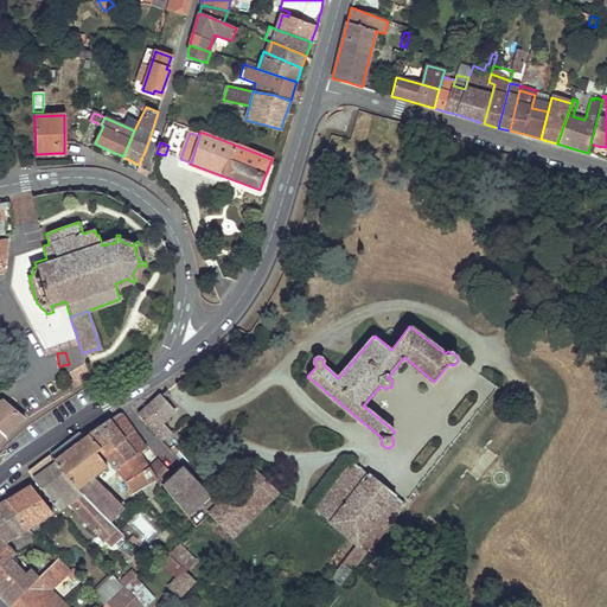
[(139,415),(152,430),(161,440),(170,432),(161,423),(174,411),(160,396),(152,403),(139,415)]
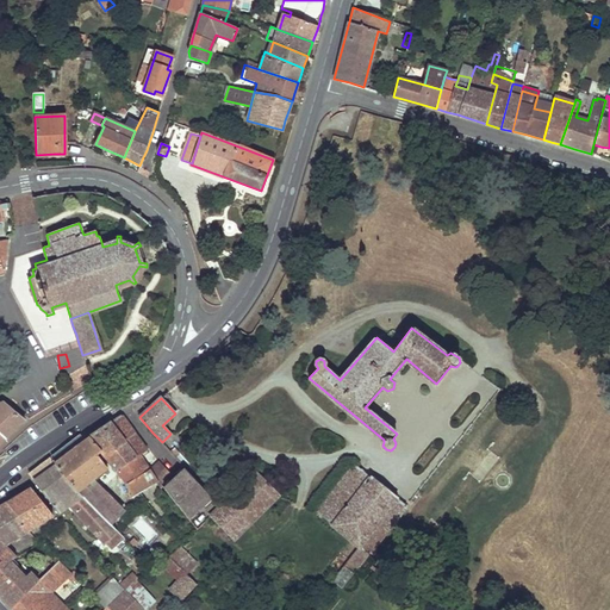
[(4,403),(0,403),(0,433),(6,439),(17,428),(25,421),(4,403)]
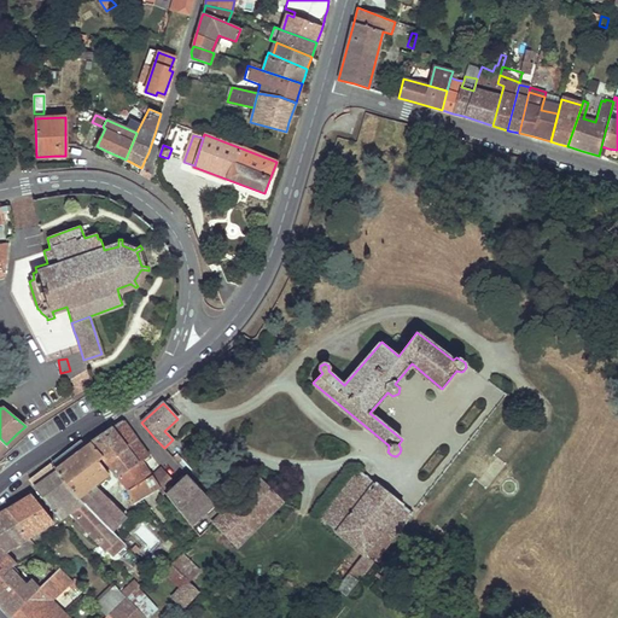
[(149,455),(123,420),(106,431),(89,443),(99,458),(104,462),(109,467),(117,478),(120,477),(139,464),(149,455)]
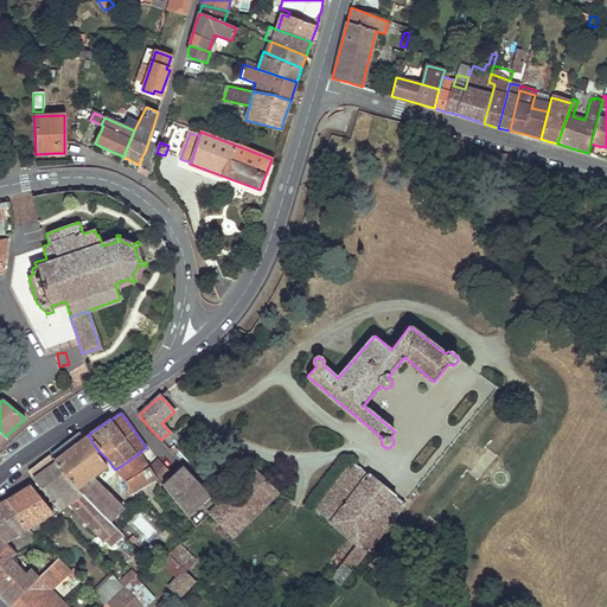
[(97,449),(88,435),(69,449),(53,460),(55,462),(109,521),(122,509),(93,478),(107,467),(103,462),(107,459),(102,454),(98,457),(94,452),(97,449)]
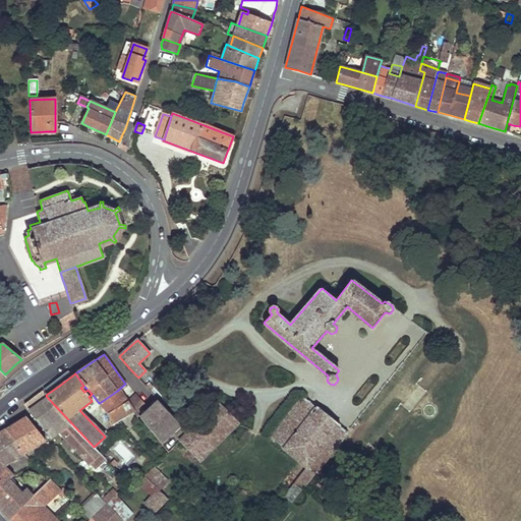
[(412,409),(425,391),(419,386),(406,404),(412,409)]
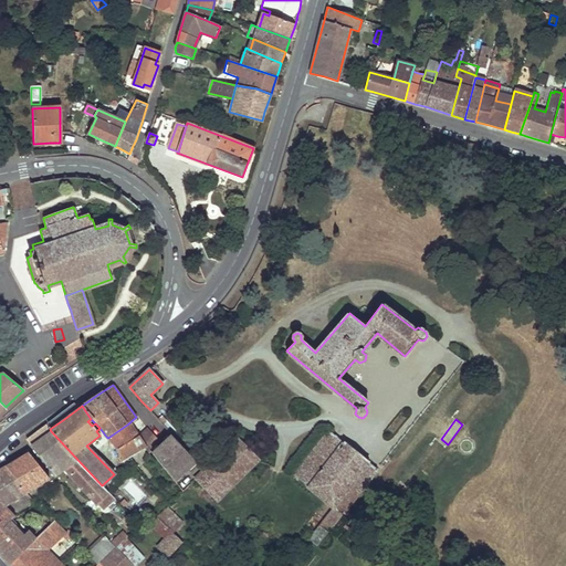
[(136,438),(127,425),(109,437),(116,448),(119,460),(146,446),(139,436),(136,438)]
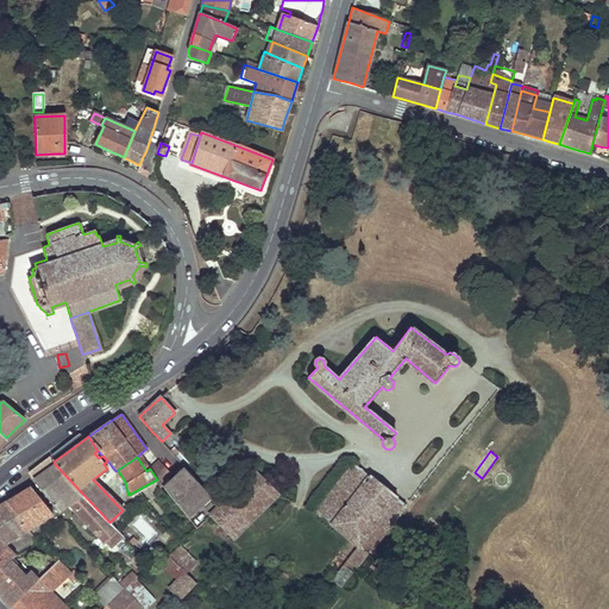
[(171,473),(159,459),(150,469),(157,479),(161,484),(171,473)]
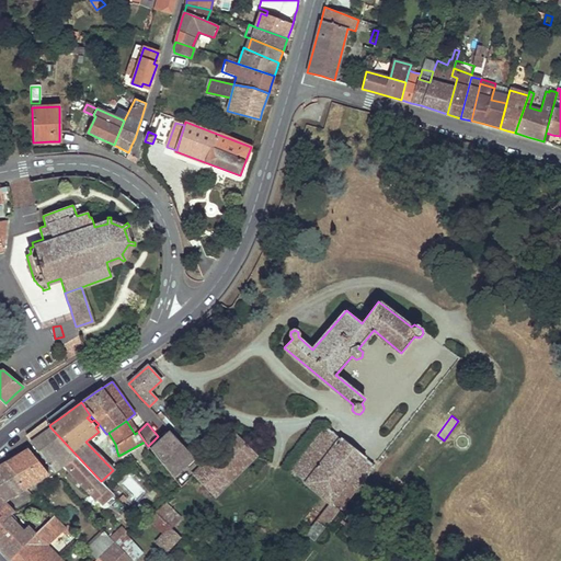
[(325,426),(299,461),(313,472),(305,482),(330,503),(339,510),(374,465),(325,426)]
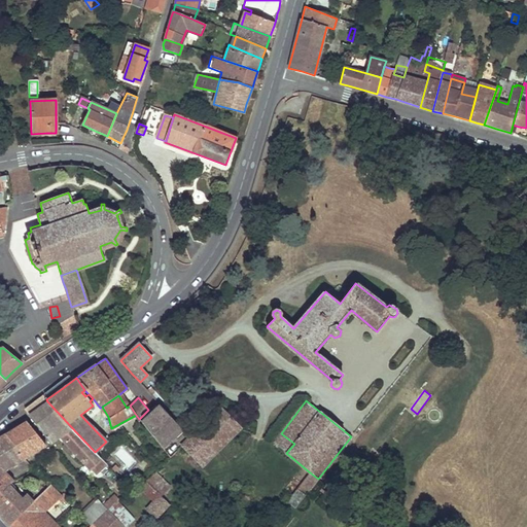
[(95,452),(47,401),(38,409),(29,415),(31,418),(46,436),(53,442),(60,436),(89,468),(90,468),(95,473),(105,464),(95,452)]
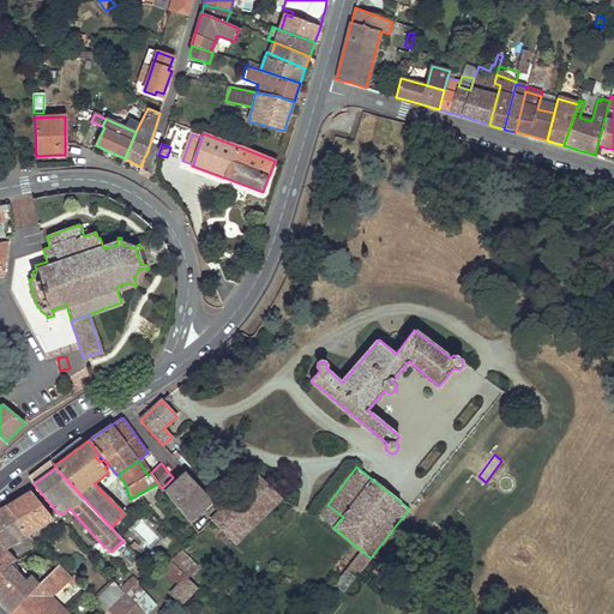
[(188,473),(174,486),(181,494),(188,488),(194,495),(187,503),(194,512),(211,497),(188,473)]
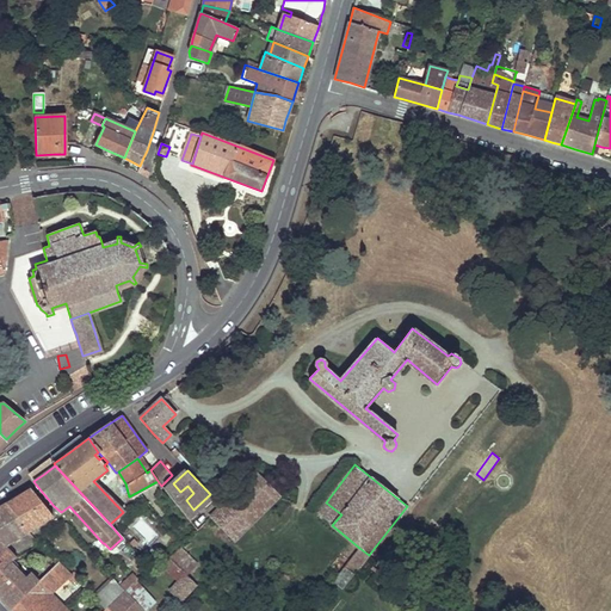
[(245,483),(241,487),(265,511),(278,497),(255,473),(251,477),(246,471),(240,479),(245,483)]
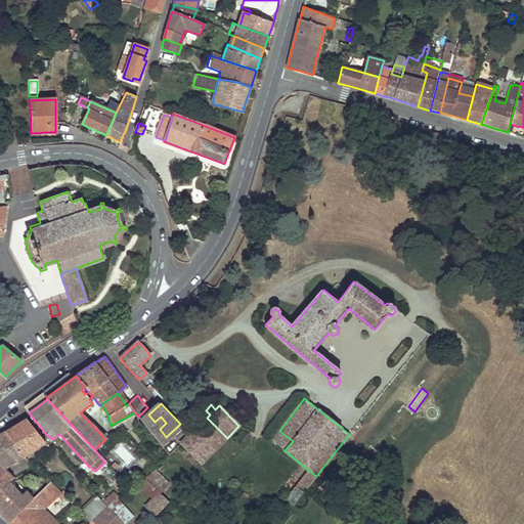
[(148,415),(142,421),(147,428),(155,422),(148,415)]
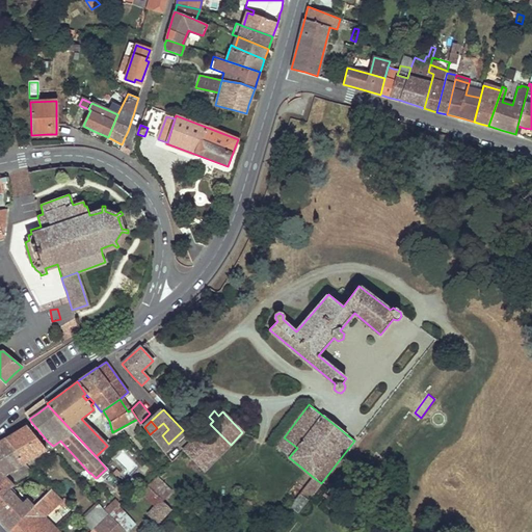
[(163,423),(157,428),(162,435),(168,429),(163,423)]
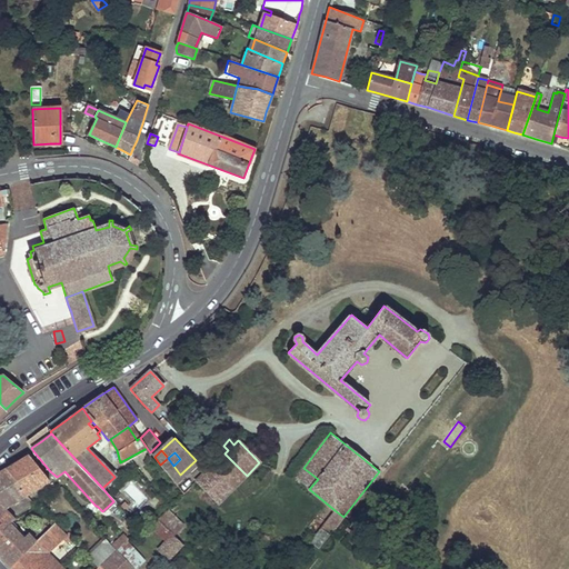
[(225,453),(197,480),(218,502),(247,476),(225,453)]
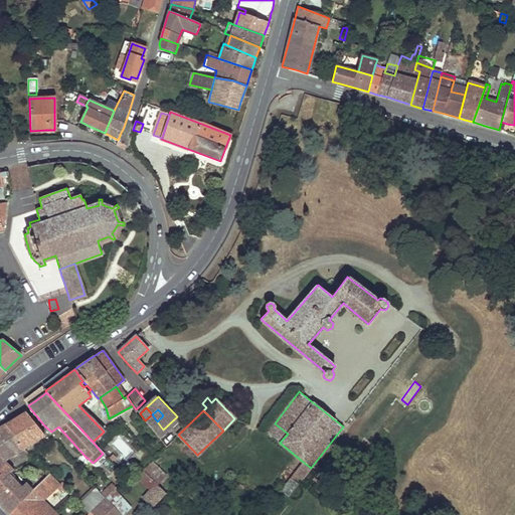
[(44,436),(26,411),(15,417),(5,423),(22,448),(44,436)]
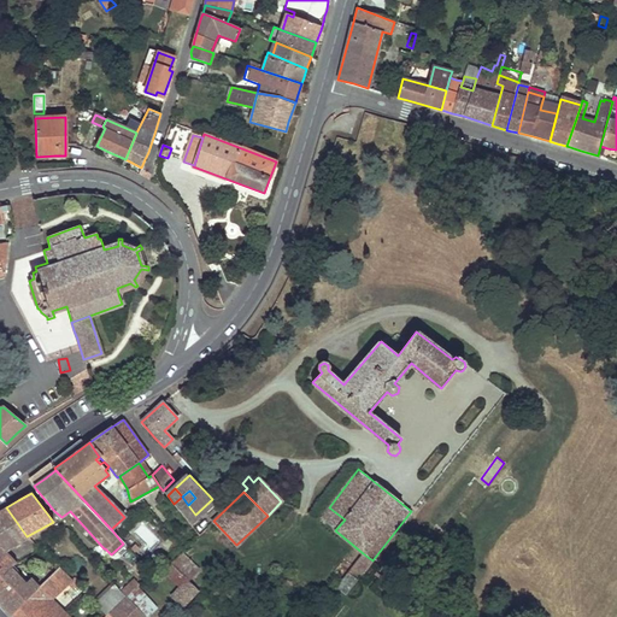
[(182,497),(174,504),(180,512),(188,505),(182,497)]
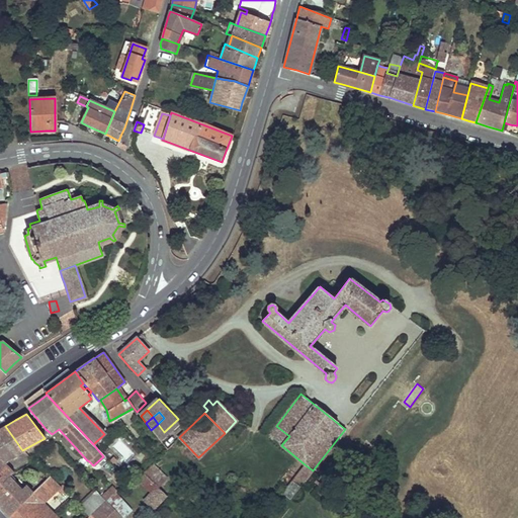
[(158,424),(151,430),(158,438),(164,432),(158,424)]
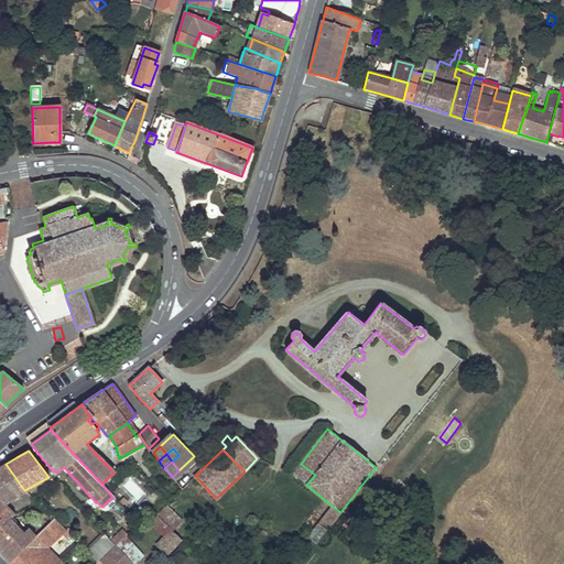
[(24,490),(6,464),(0,467),(0,497),(4,502),(24,490)]
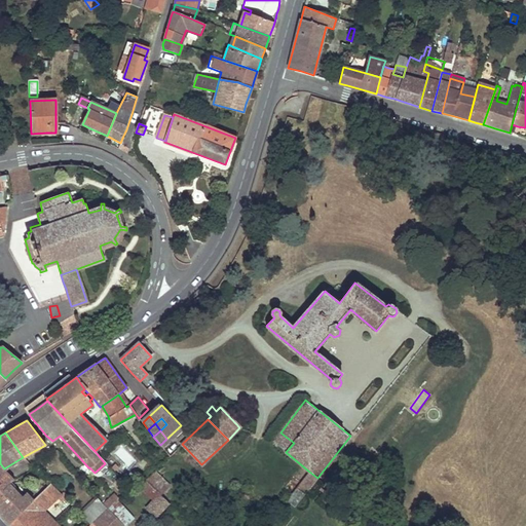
[(280,433),(273,442),(286,452),(294,443),(280,433)]
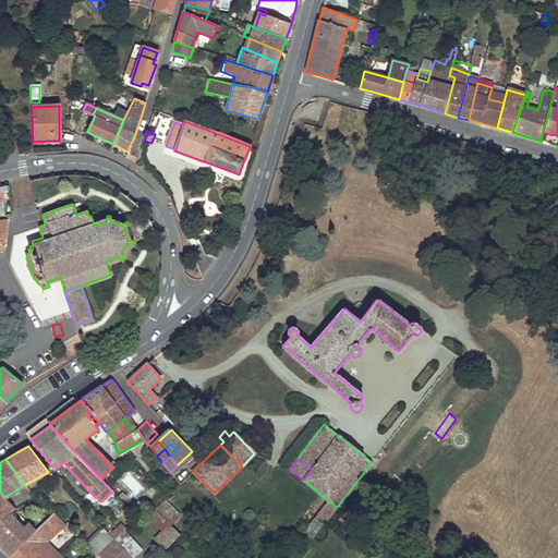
[(4,497),(0,492),(0,529),(10,514),(14,509),(4,497)]
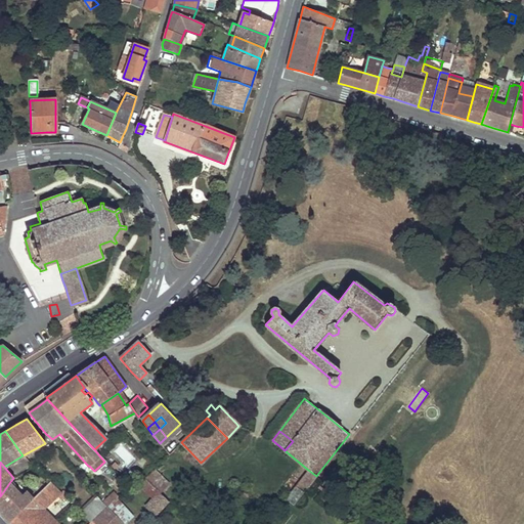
[(121,466),(117,462),(113,466),(116,470),(121,466)]
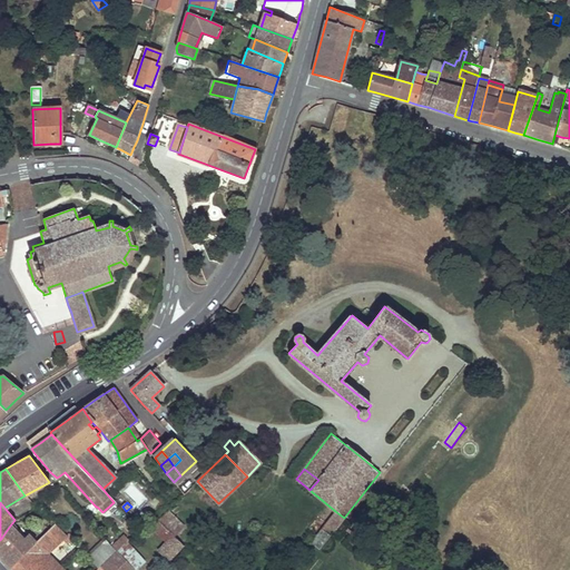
[(168,511),(157,521),(173,534),(175,537),(184,527),(168,511)]
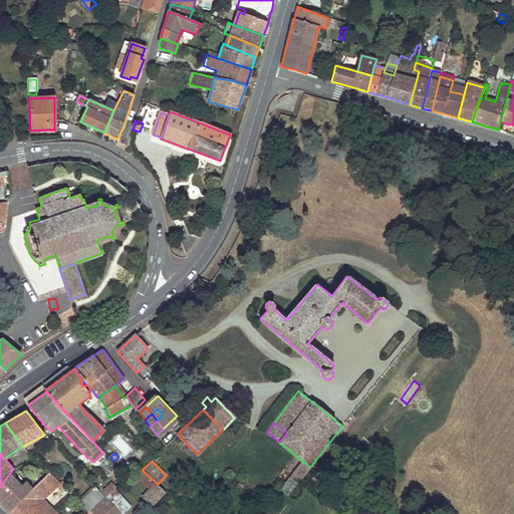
[(310,467),(302,461),(293,473),(301,479),(310,467)]
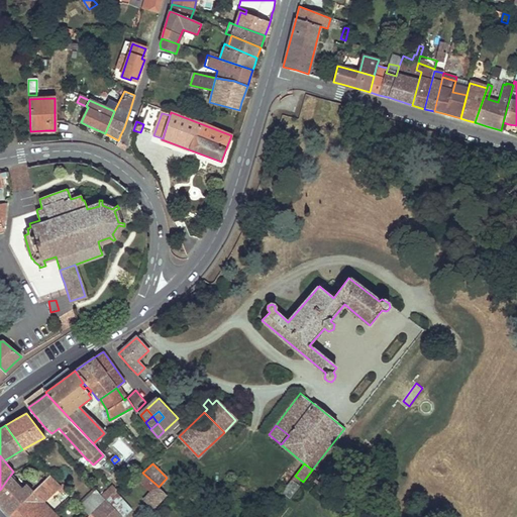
[(142,473),(142,472),(135,480),(149,492),(157,485),(142,473)]
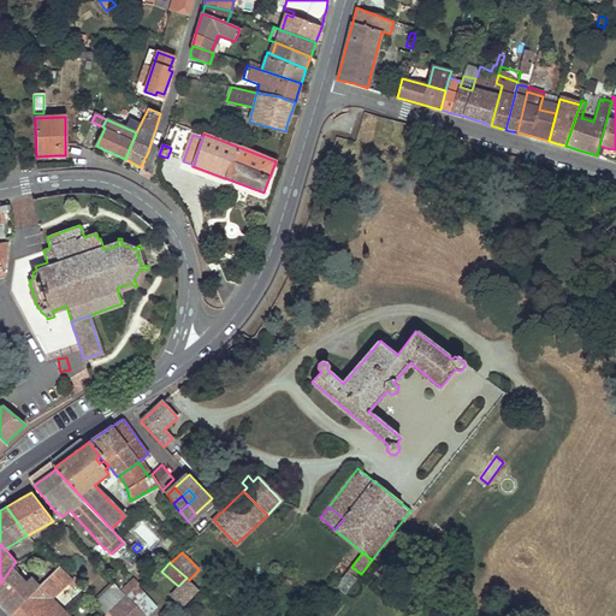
[(39,586),(11,614),(13,615),(67,615),(51,599),(72,579),(59,566),(39,586)]
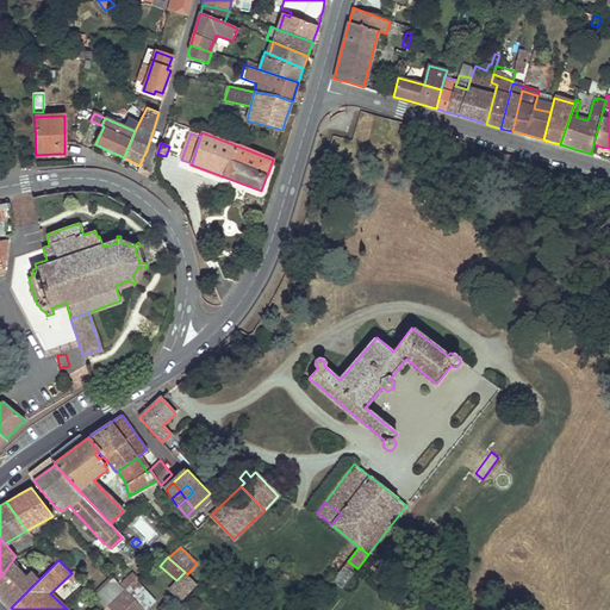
[(11,562),(0,578),(0,596),(1,597),(11,608),(38,580),(30,571),(24,576),(11,562)]
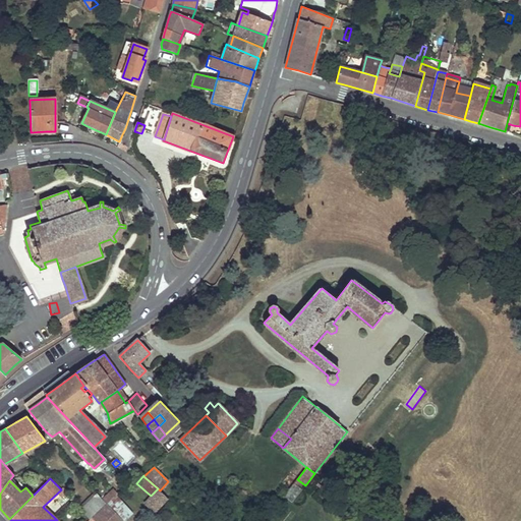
[(294,483),(284,496),(292,503),(302,489),(294,483)]
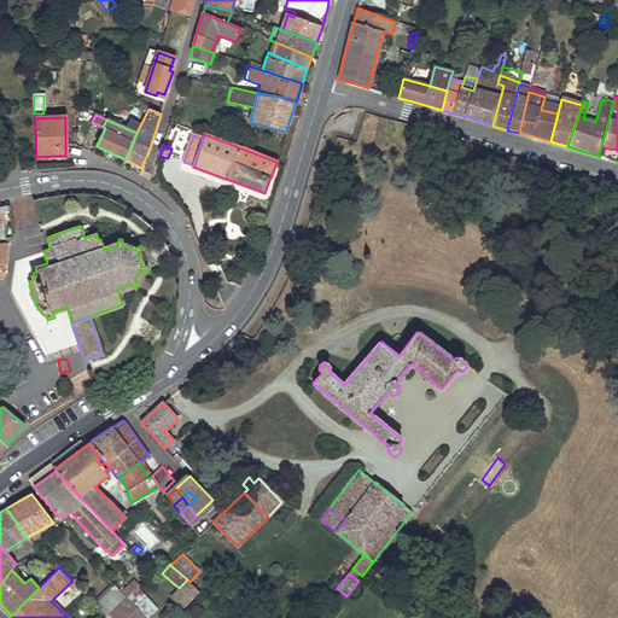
[(179,588),(173,594),(184,606),(198,590),(190,582),(187,579),(179,588)]
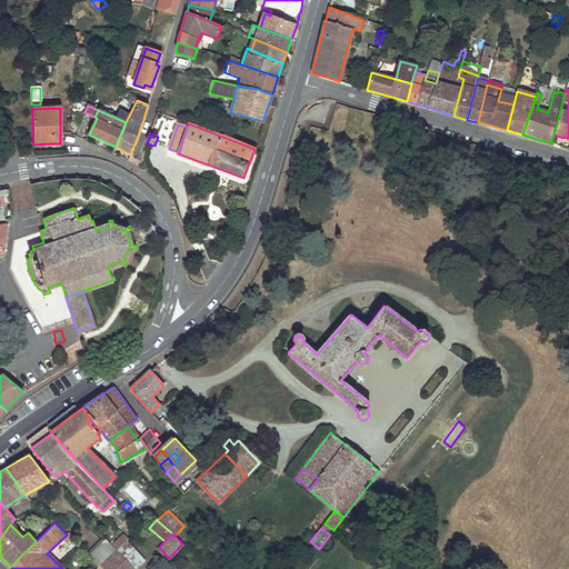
[(115,550),(117,549),(127,540),(122,536),(111,546),(115,550)]
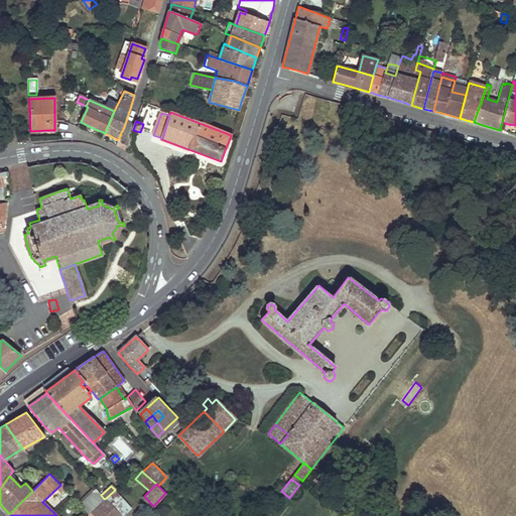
[(123,515),(135,505),(119,487),(115,490),(106,498),(104,499),(90,513),(93,515),(123,515)]
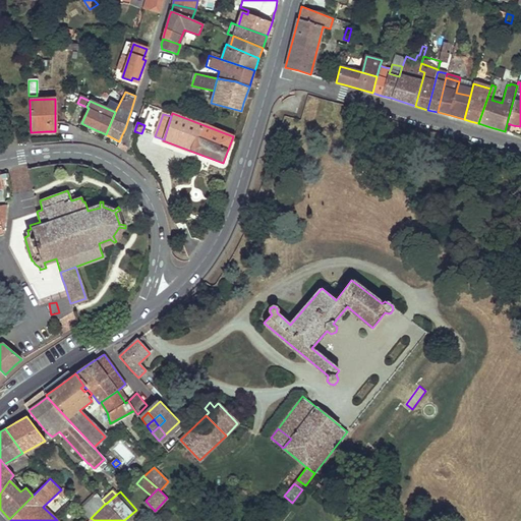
[(102,500),(97,494),(79,509),(89,519),(91,518),(105,504),(102,500)]
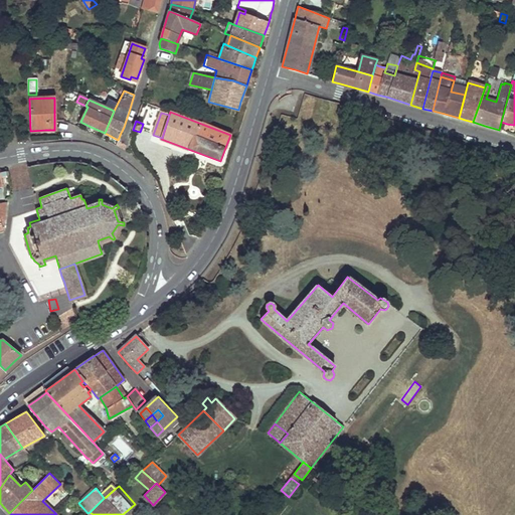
All buildings are outlined.
